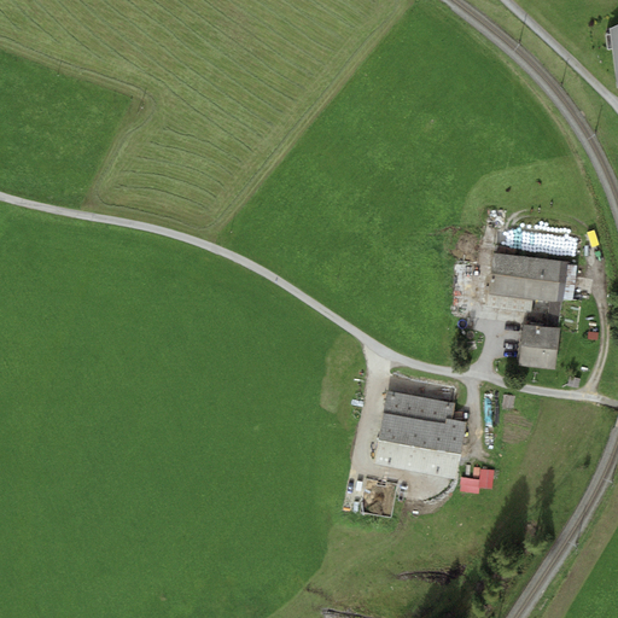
[(569,262),(494,252),(489,293),(532,299),(549,301),(561,303),(564,303),(565,298),(569,264),(569,262)]
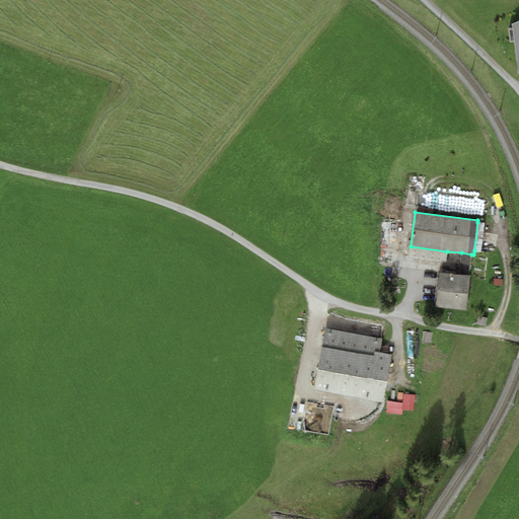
[(485,223),(477,222),(474,250),(482,251),(485,223)]
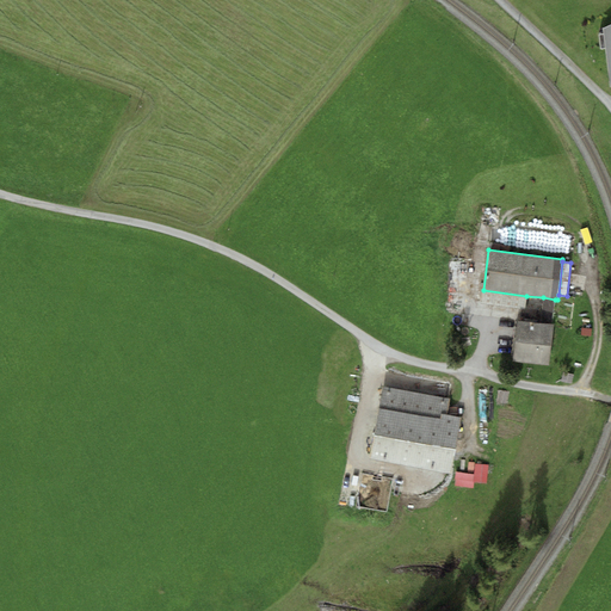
[(526,296),(483,290),(481,303),(524,309),(526,296)]
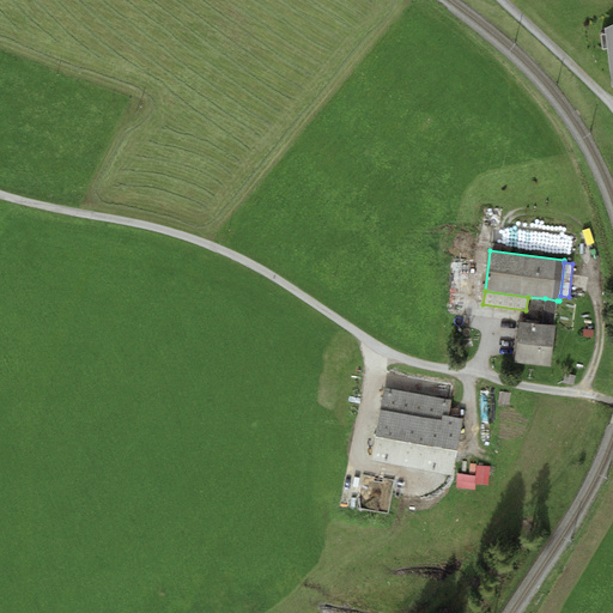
[(557,301),(545,298),(542,321),(554,322),(557,301)]
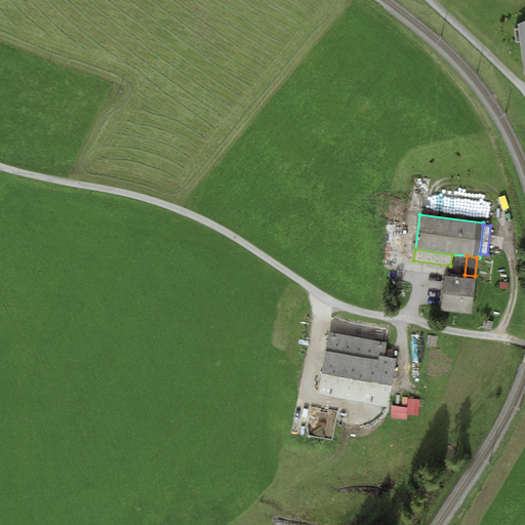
[(476,279),(445,276),(441,312),(472,315),(476,279)]
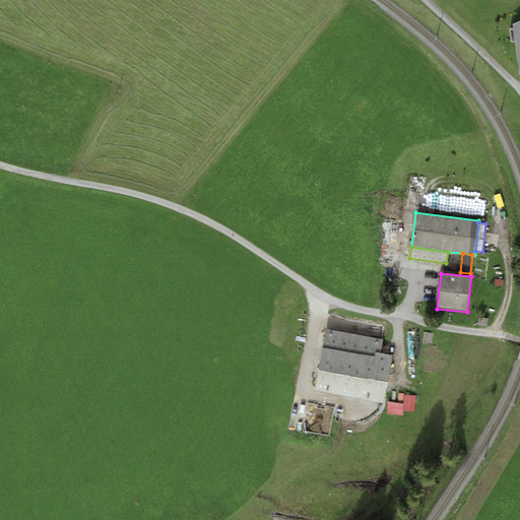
[(489,317),(478,316),(477,324),(486,326),(489,317)]
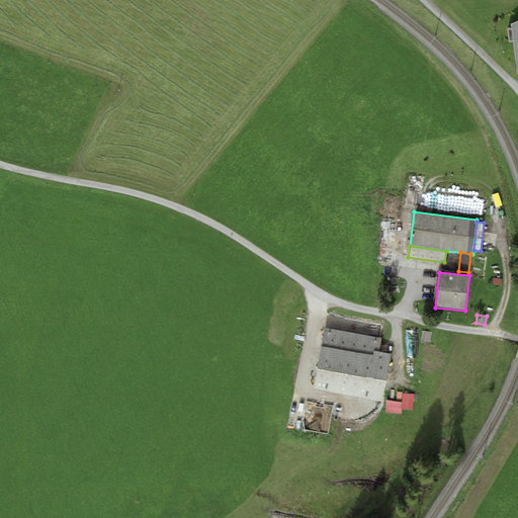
[(380,338),(325,327),(314,387),(383,401),(393,353),(378,350),(380,338)]
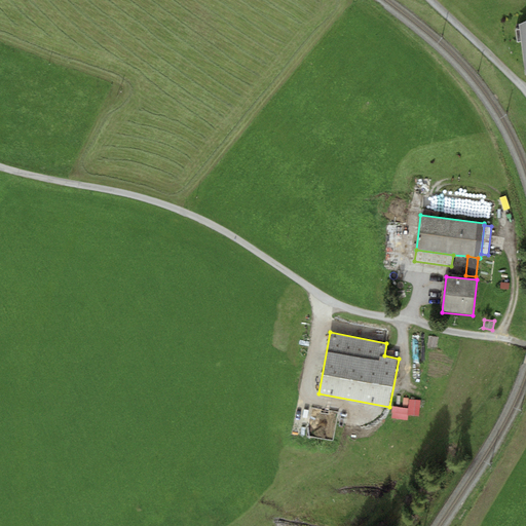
[(420,400),(410,400),(409,408),(409,416),(419,416),(420,400)]
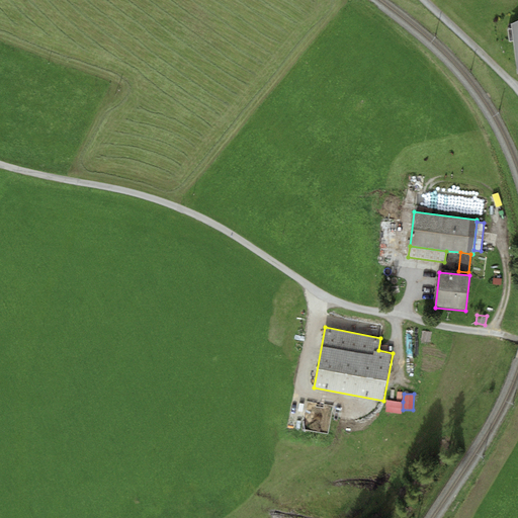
[(403,402),(386,400),(385,412),(403,414),(403,410),(403,402)]
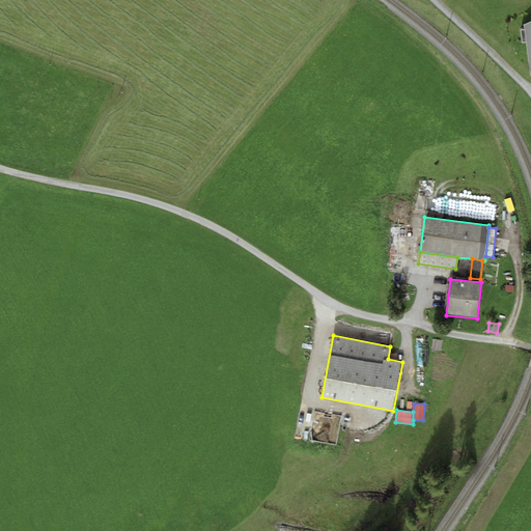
All buildings are outlined.
